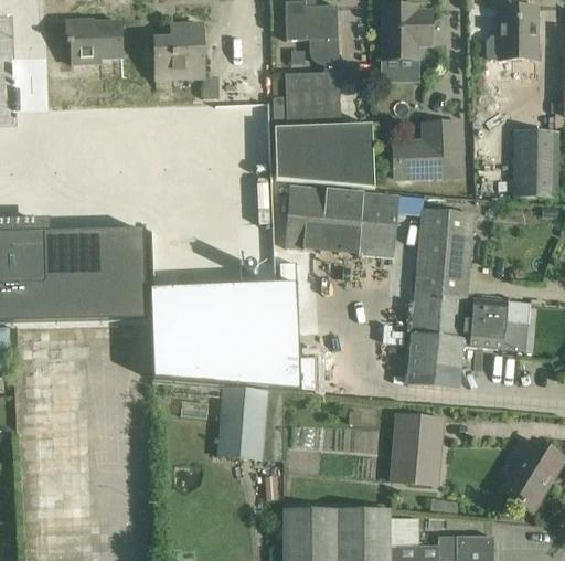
[(286,94),(275,97),(273,98),(275,128),(276,178),(373,188),(371,125),(341,126),(339,72),(337,3),(305,4),(305,0),(285,0),(286,40),(309,39),(309,53),(312,59),(318,62),(323,63),(324,72),(285,73),(286,94)]
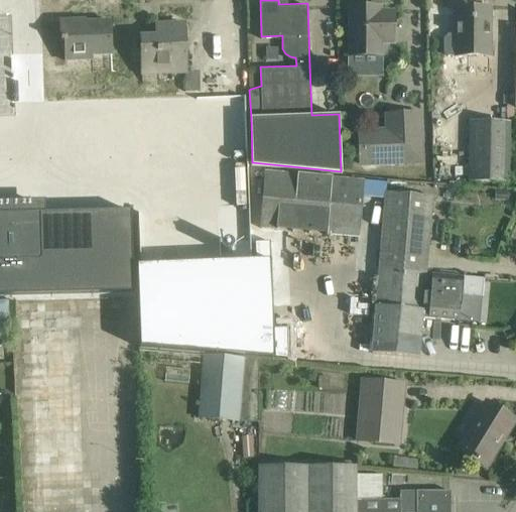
[(491,4),(455,4),(455,31),(447,31),(443,36),(443,48),(447,53),(491,53),(491,4)]
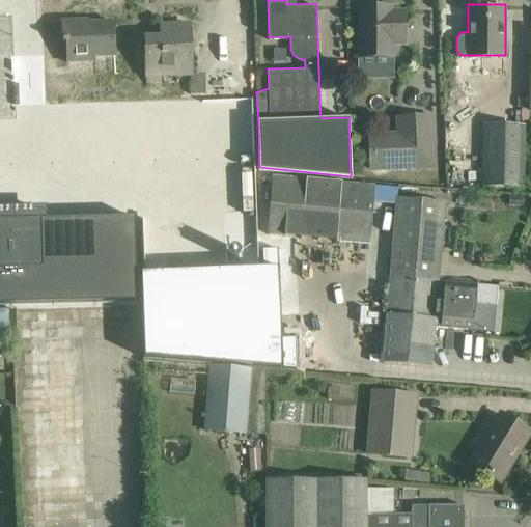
[(391,40),(404,40),(404,10),(379,10),(379,5),(360,5),(361,54),(391,54),(391,40)]
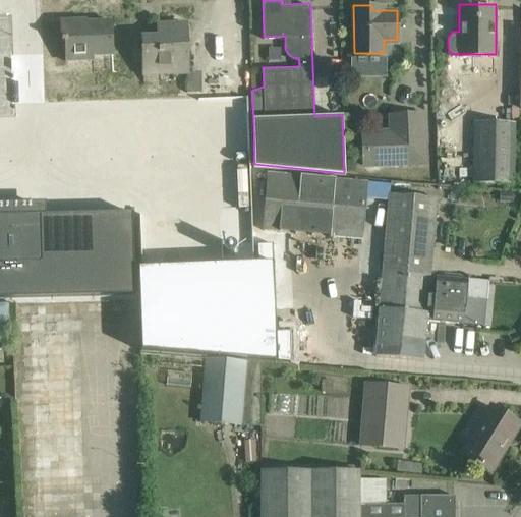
[(60,18),(61,39),(65,39),(66,58),(80,58),(80,54),(112,52),(111,18),(79,19),(78,17),(60,18)]
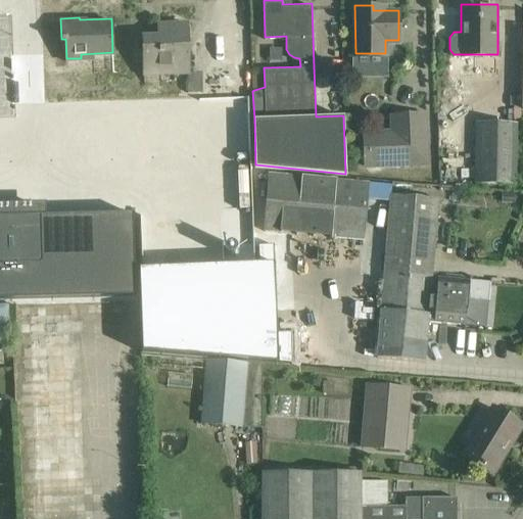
[(144,72),(189,69),(187,21),(157,22),(158,35),(142,36),(144,72)]
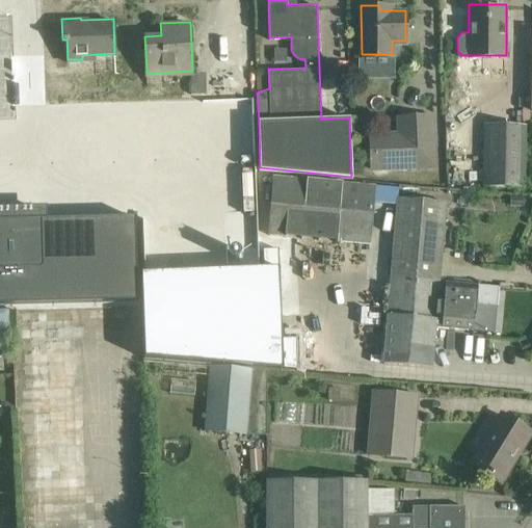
[(190,96),(193,193),(243,192),(240,94),(190,96)]
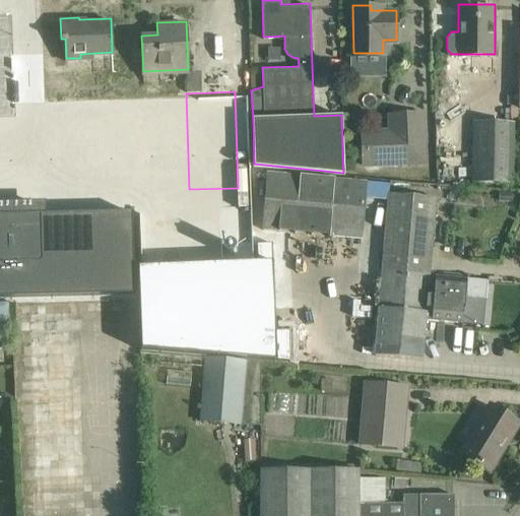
[(12,106),(15,188),(57,186),(54,105),(12,106)]
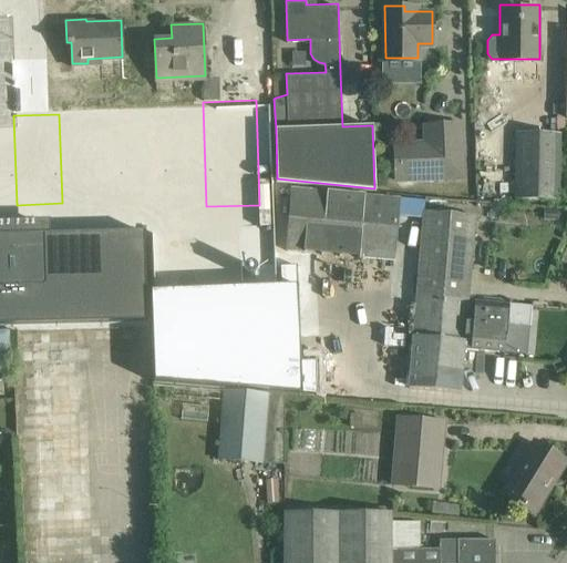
[(426,141),(395,142),(397,177),(462,175),(461,122),(426,123),(426,141)]
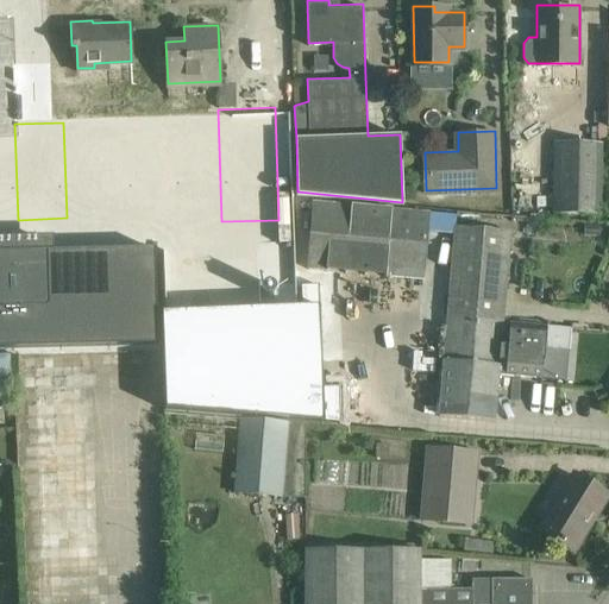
[(557,139),(556,211),(598,211),(600,140),(557,139)]
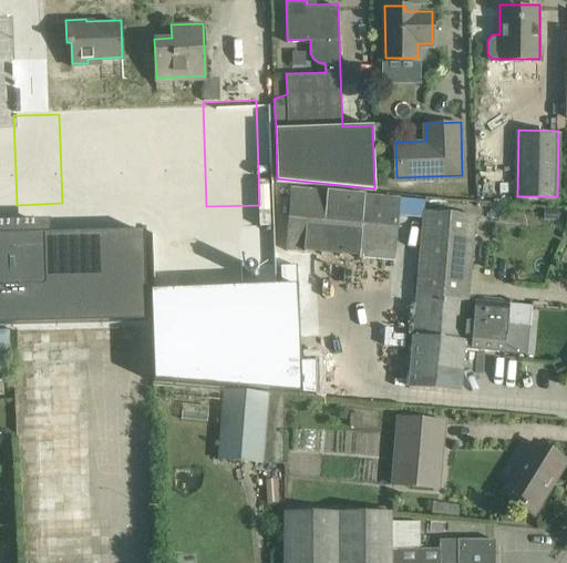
[(504,188),(505,166),(481,165),(480,187),(504,188)]
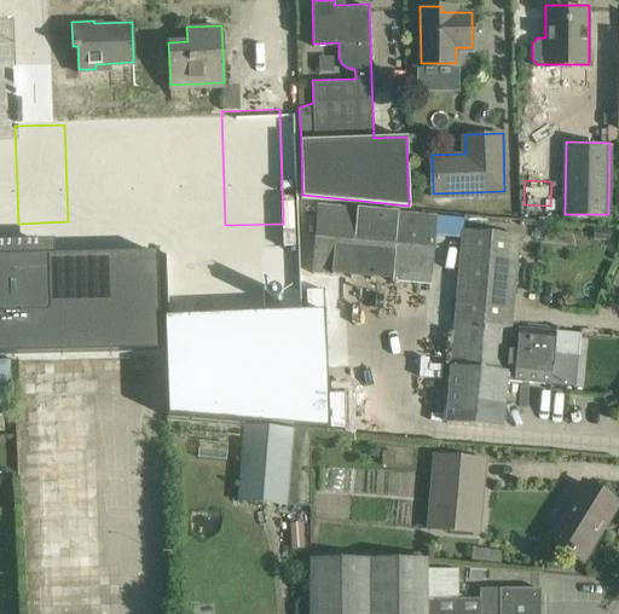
[(313,270),(431,281),(437,214),(319,203),(313,270)]
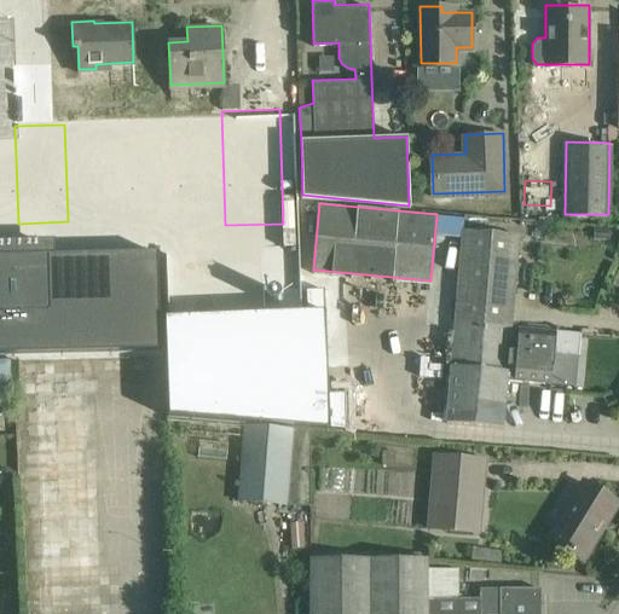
[(464,227),(456,319),(512,324),(520,231),(464,227)]
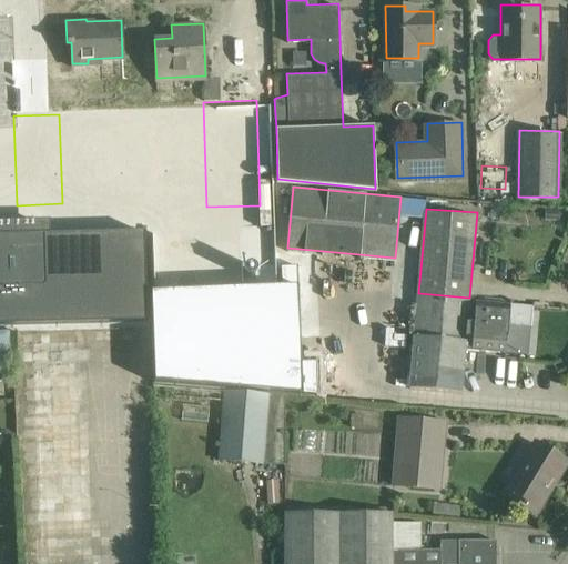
[(0,322),(146,320),(144,230),(46,232),(44,222),(0,222),(0,322)]
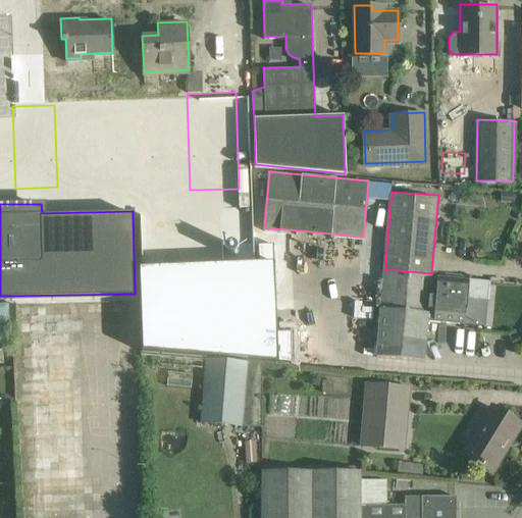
[(268,259),(139,265),(142,350),(243,359),(260,360),(283,362),(282,330),(270,329),(268,259)]
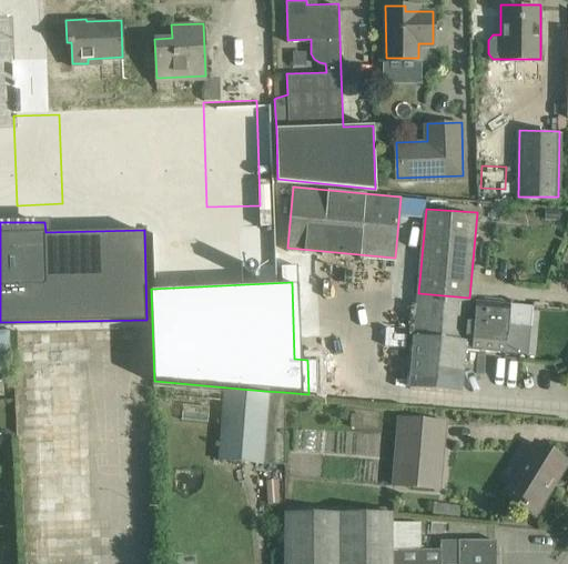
[(418,293),(409,385),(460,390),(465,345),(527,352),(530,324),(531,303),(510,302),(474,299),(469,299),(469,298),(418,293)]
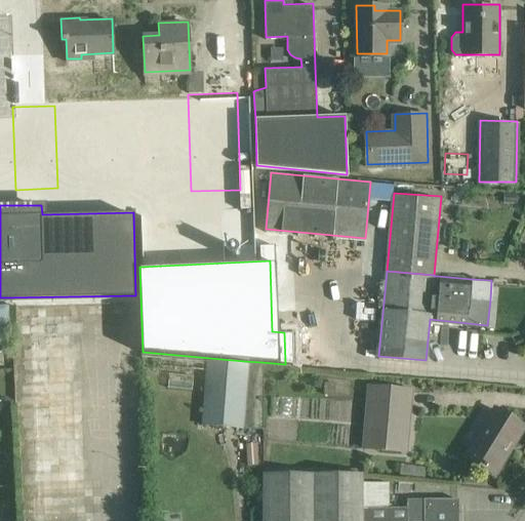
[(208,360),(203,424),(243,427),(243,424),(263,427),(261,364),(243,363),(208,360)]
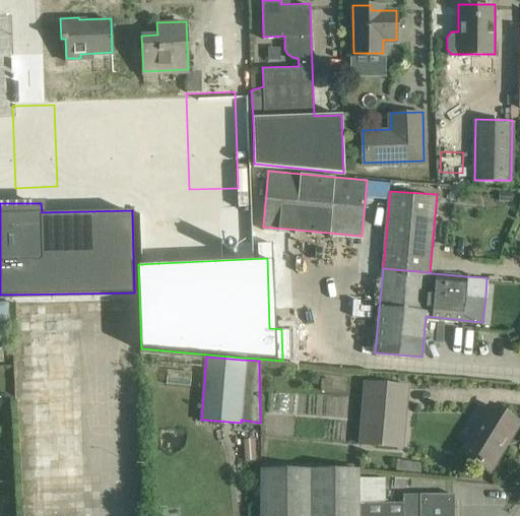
[(362,442),(401,445),(407,385),(367,382),(362,442)]
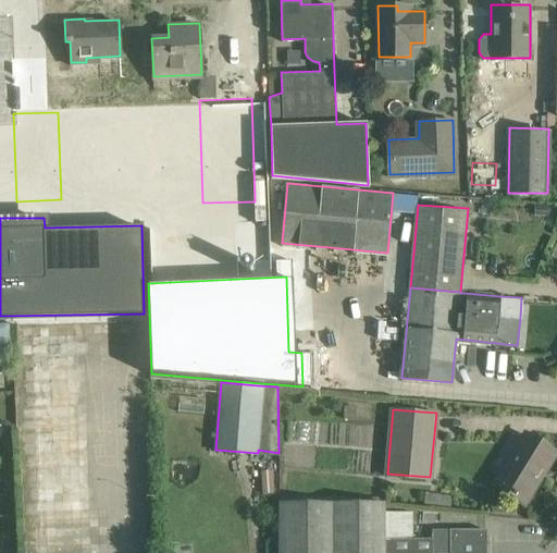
[(0,417),(0,435),(3,438),(13,433),(13,422),(4,416),(0,417)]
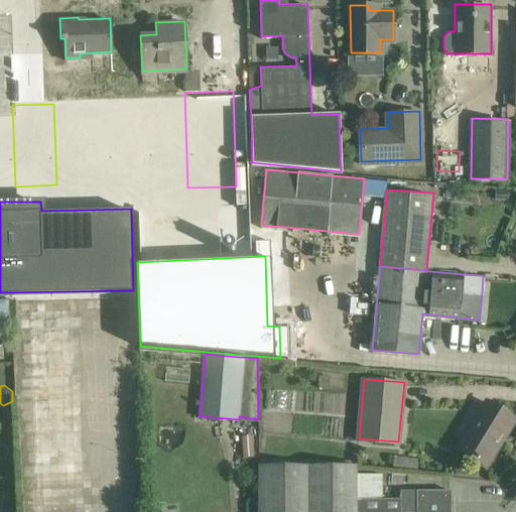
[(486,399),(457,446),(486,464),(497,445),(495,443),(501,433),(503,435),(514,417),(486,399)]
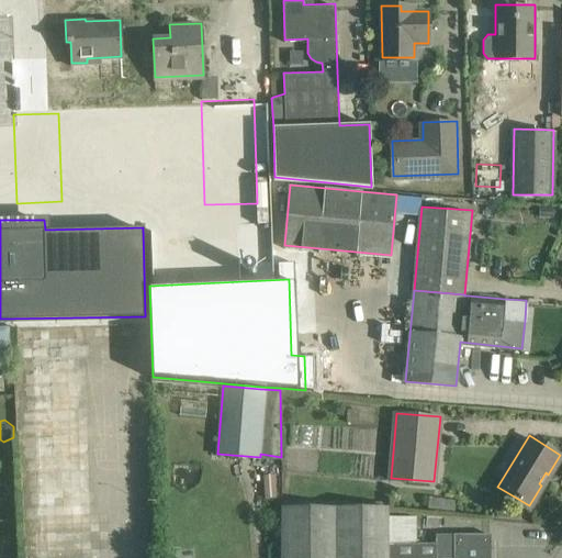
[(274,472),(263,472),(265,495),(277,495),(274,472)]
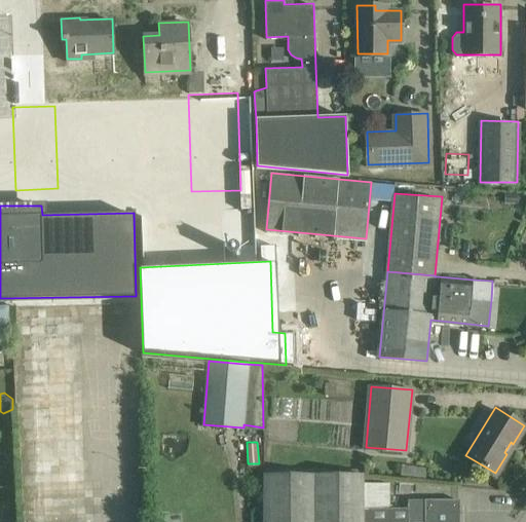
[(22,457),(22,465),(30,465),(30,457),(22,457)]
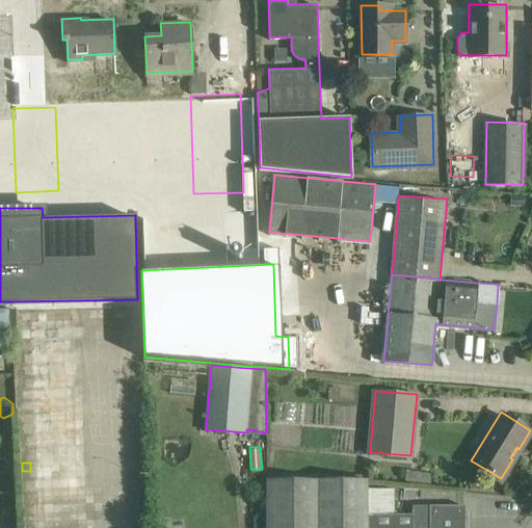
[(267,479),(266,527),(366,527),(367,512),(394,511),(393,487),(367,489),(367,478),(267,479)]
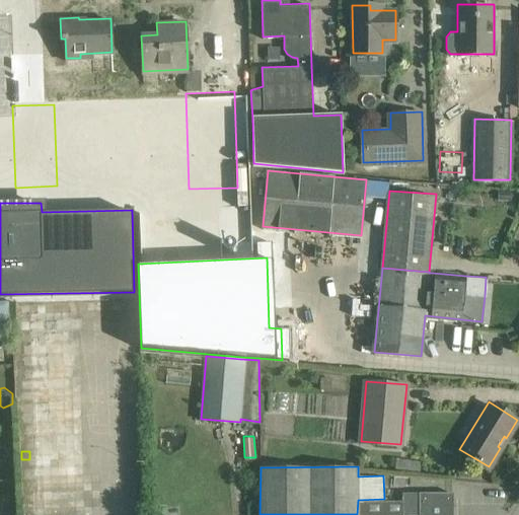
[(432,491),(401,492),(401,499),(401,514),(419,514),(418,514),(451,514),(452,491),(432,491)]
